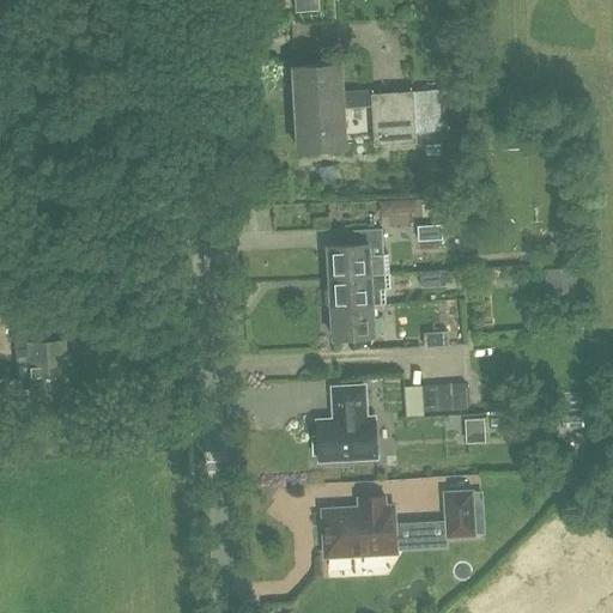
[(347,149),(341,66),(295,68),(299,151),(347,149)]
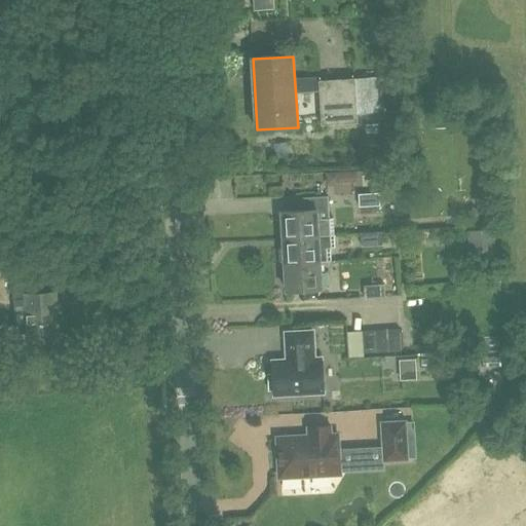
[(320,82),(323,126),(359,124),(355,79),(320,82)]
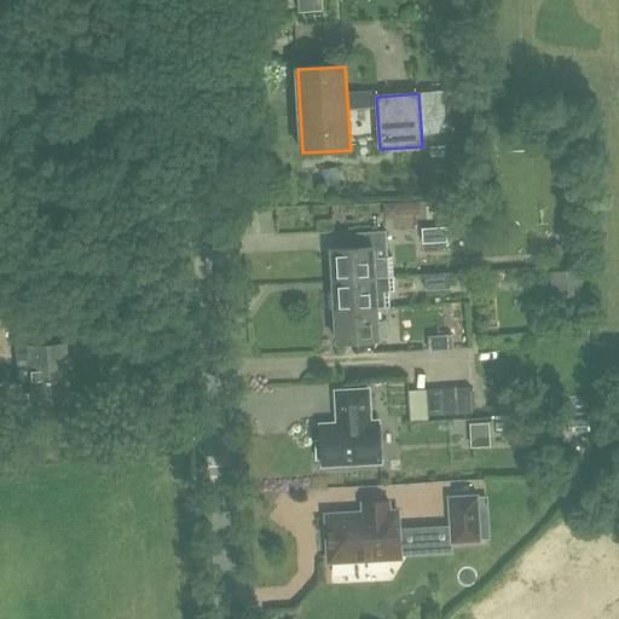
[(508,134),(510,151),(526,150),(525,133),(508,134)]
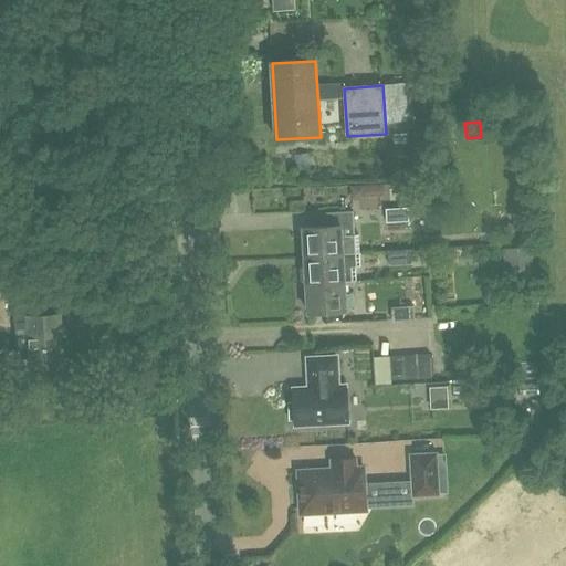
[(408,208),(385,209),(386,223),(409,222),(408,208)]
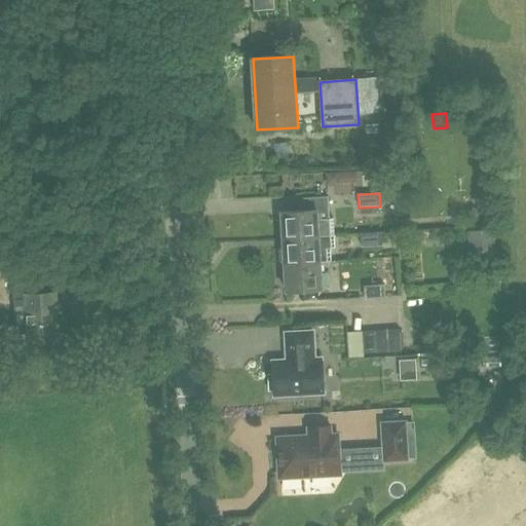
[(330,221),(330,211),(283,214),(284,240),(335,237),(334,221),(330,221)]
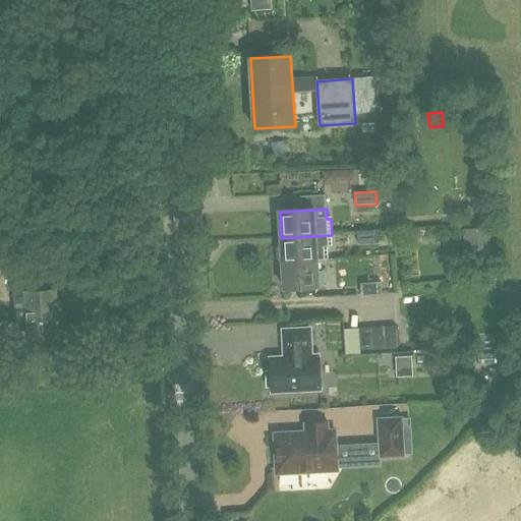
[(478,229),(480,257),(493,257),(490,228),(478,229)]
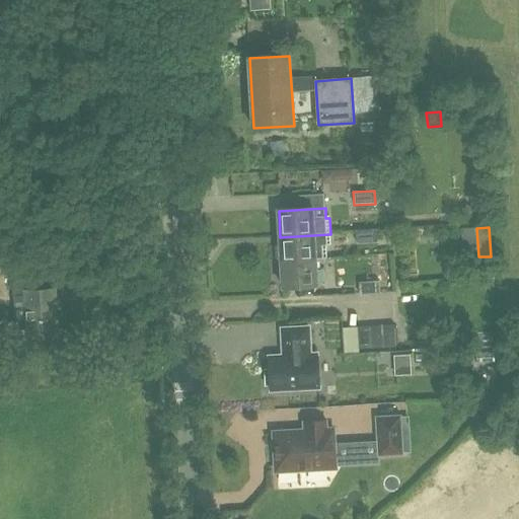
[(376,229),(356,230),(356,242),(377,241),(376,229)]
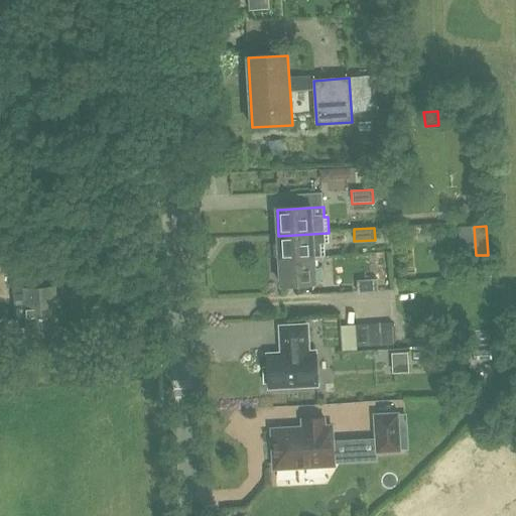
[(278,236),(280,261),(326,258),(325,246),(330,245),(329,233),(278,236)]
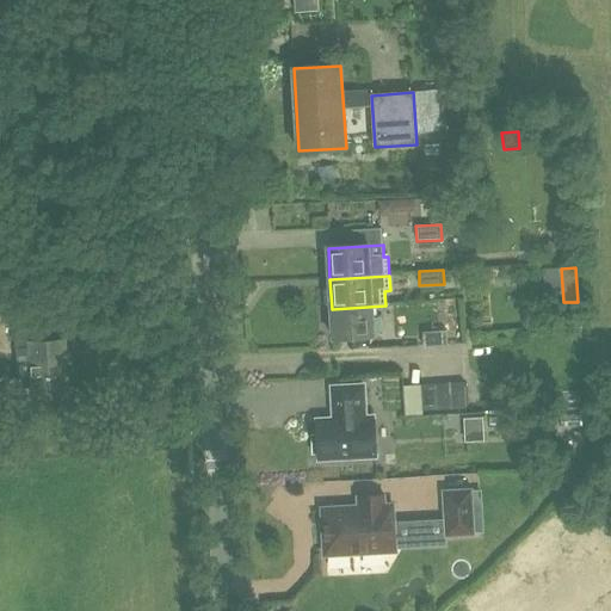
[(374,338),(372,308),(386,307),(386,306),(332,309),(333,340),(374,338)]
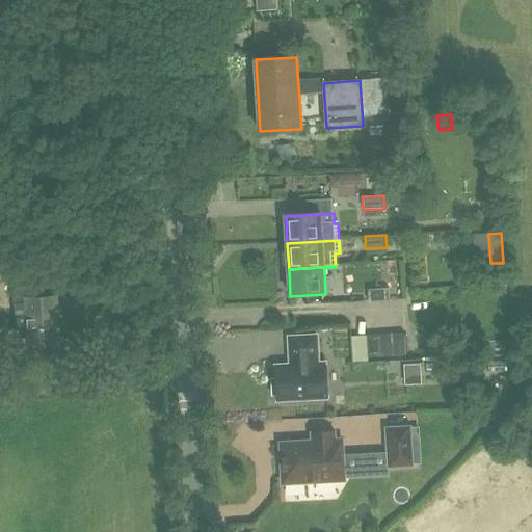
[(28,348),(59,346),(57,298),(44,298),(44,286),(14,288),(14,303),(26,302),(28,348)]
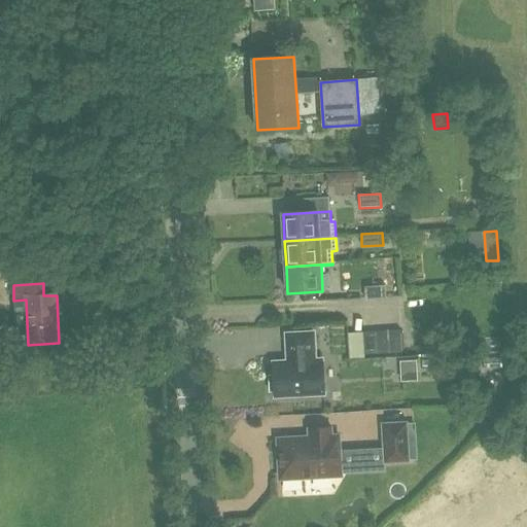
[(385,285),(364,286),(365,299),(386,297),(385,285)]
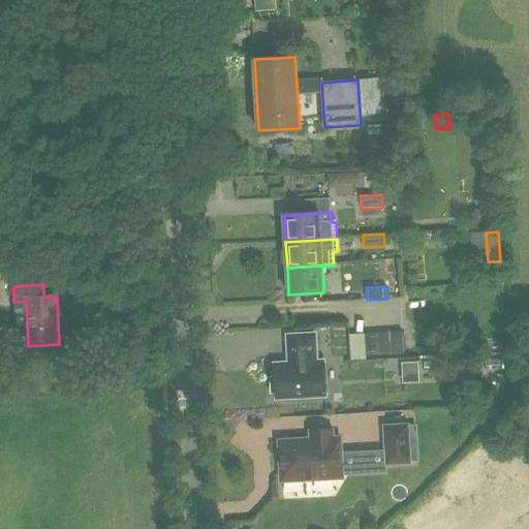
[(377,333),(378,354),(403,352),(402,331),(377,333)]
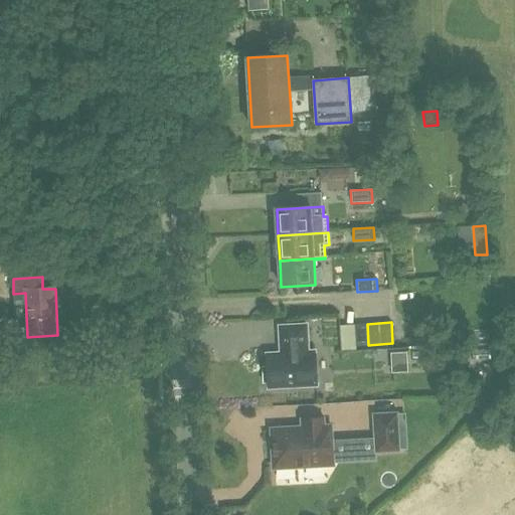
[(264,382),(269,382),(269,386),(316,384),(314,351),(307,351),(306,324),(280,326),(281,345),(283,344),(284,352),(267,353),(268,366),(263,366),(264,382)]
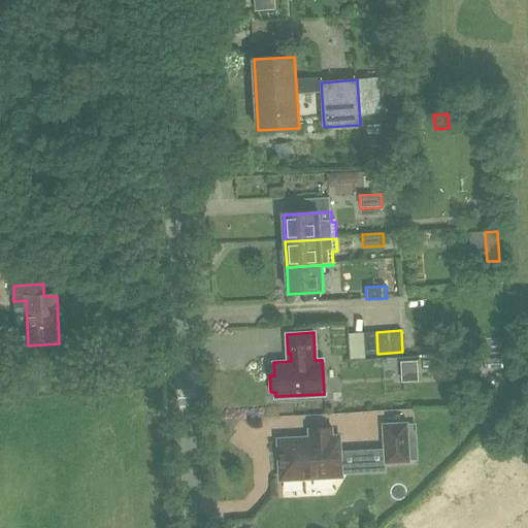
[(377,354),(376,332),(349,333),(350,359),(365,358),(364,354),(377,354)]
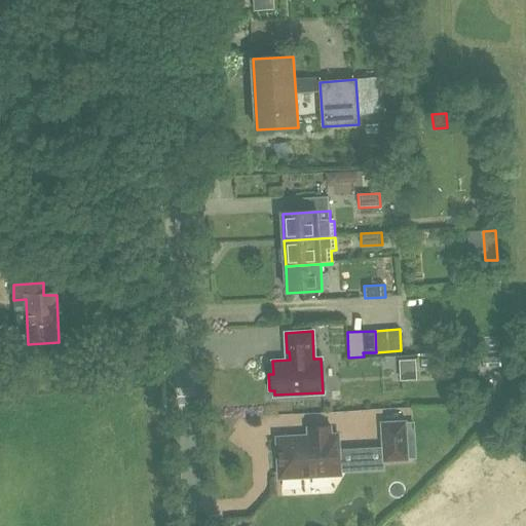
[(422,382),(423,362),(407,362),(407,382),(422,382)]
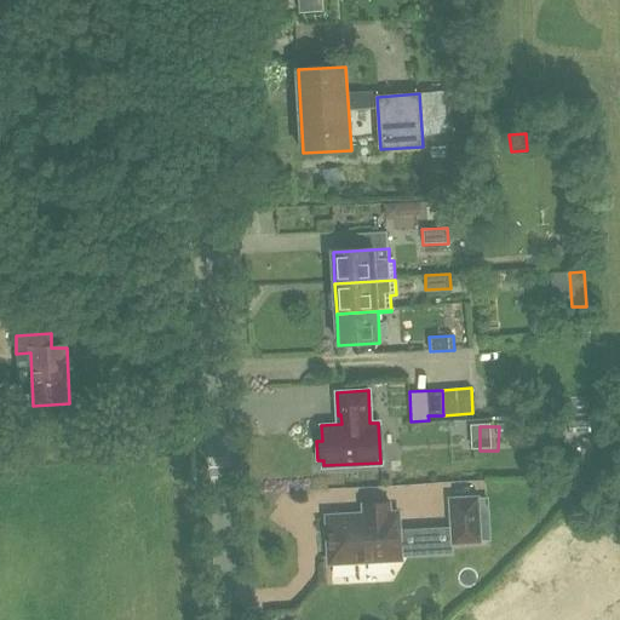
[(478,500),(452,501),(454,545),(481,544),(478,500)]
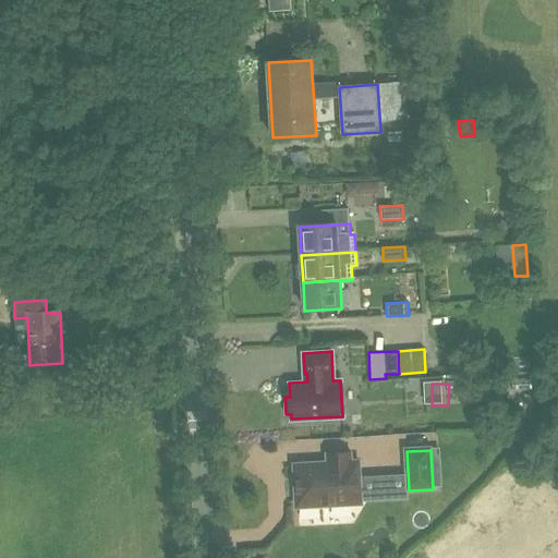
[(295,466),(298,509),(363,506),(361,463),(352,463),(352,455),(335,456),(335,464),(295,466)]
